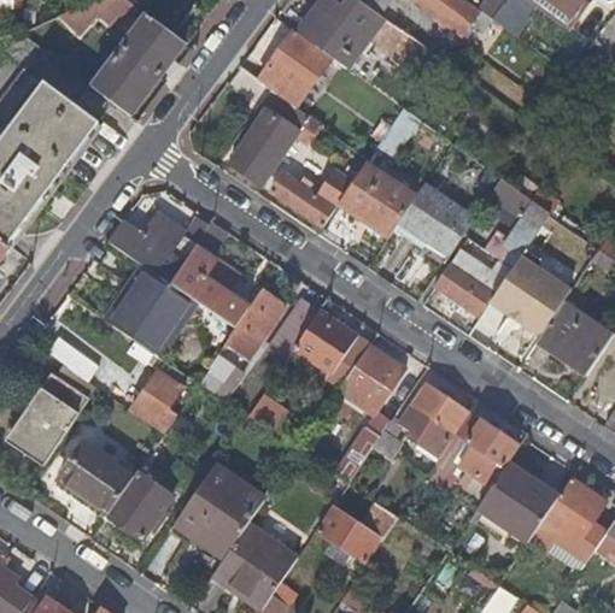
[(132,15),(138,7),(128,0),(89,0),(59,15),(77,31),(105,3),(118,13),(123,7),(132,15)]
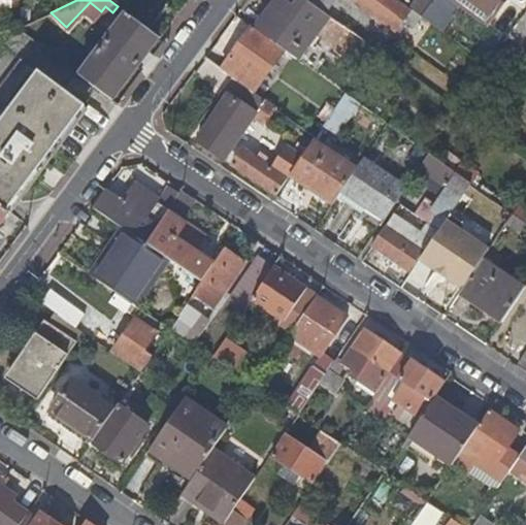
[(270,35),(269,37),(296,57),(328,13),(323,9),(309,0),(296,0),(294,3),(289,0),(272,0),(255,25),(270,35)]
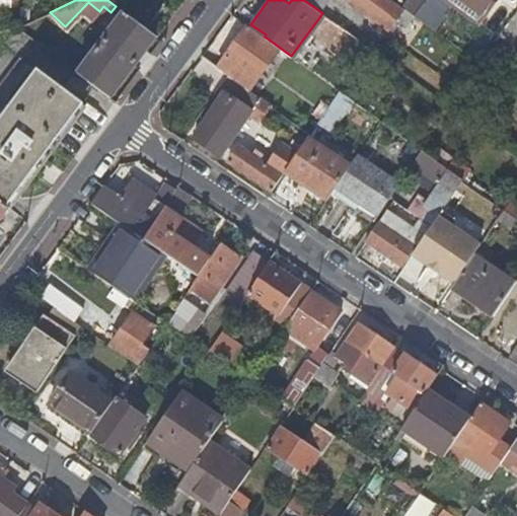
[(304,0),(317,9),(323,0),(304,0)]
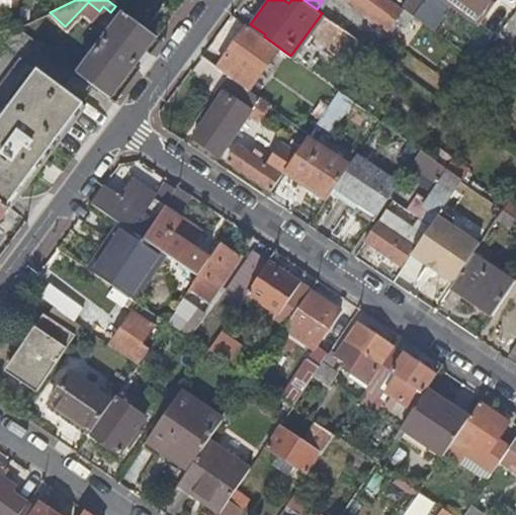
[(384,29),(403,7),(402,7),(392,0),(344,0),(384,29)]
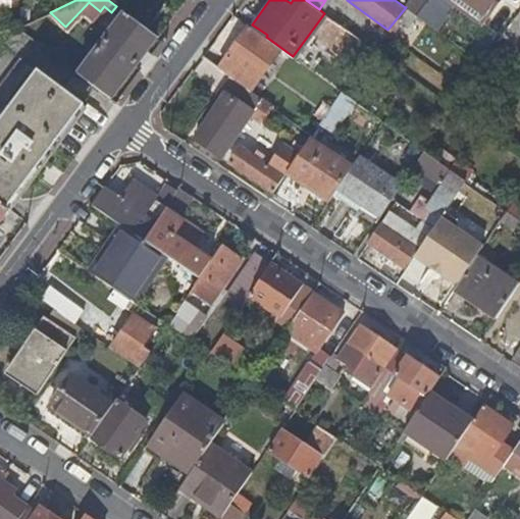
[(410,0),(405,7),(406,7),(415,14),(425,1),(426,0),(410,0)]
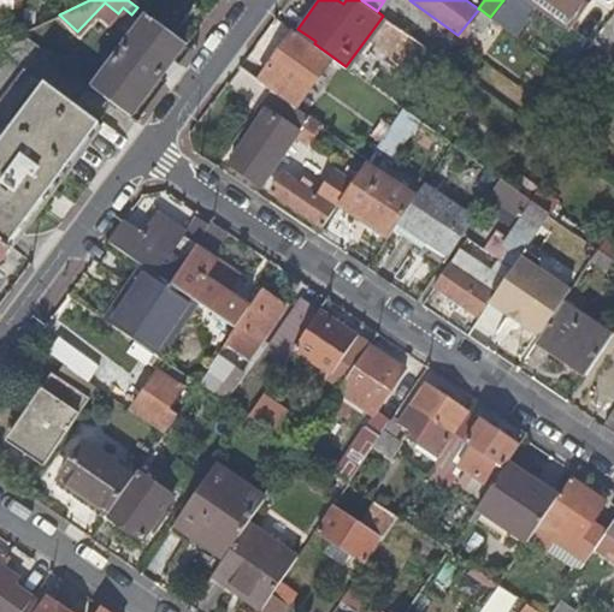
[(570,0),(583,10),(590,0),(570,0)]
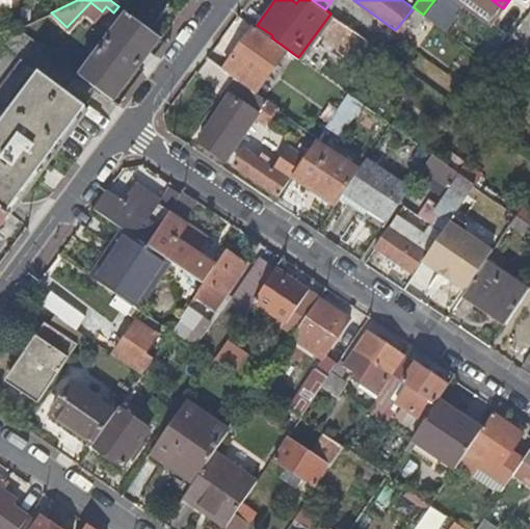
[(446,10),(433,1),(423,15),(436,24),(446,10)]
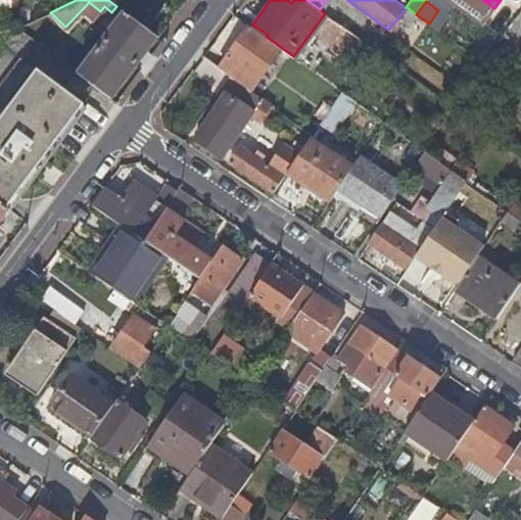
[(520,6),(482,61),(490,68),(520,26),(520,6)]
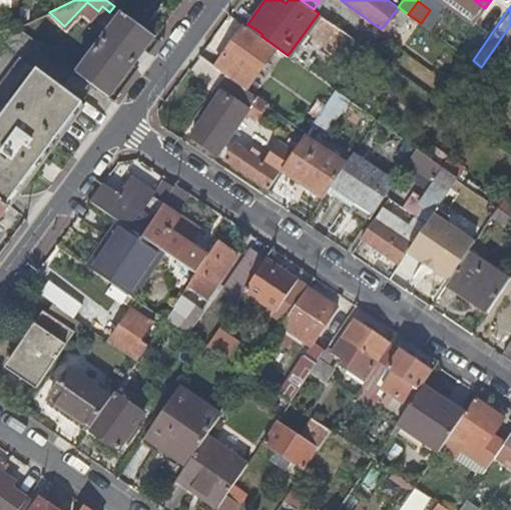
[(333,7),(326,18),(332,22),(357,40),(365,46),(374,37),(333,7)]
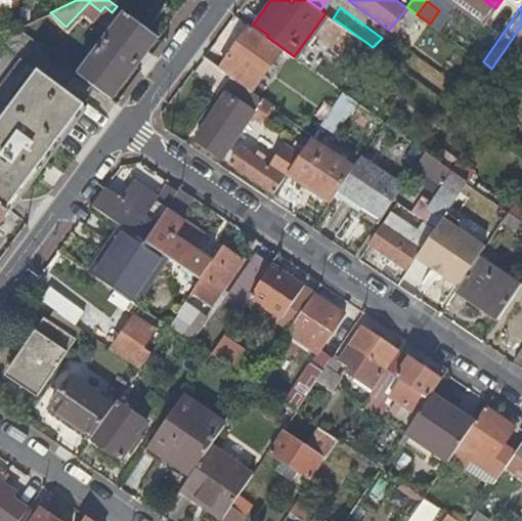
[(26,9),(17,11),(16,28),(28,23),(26,9)]
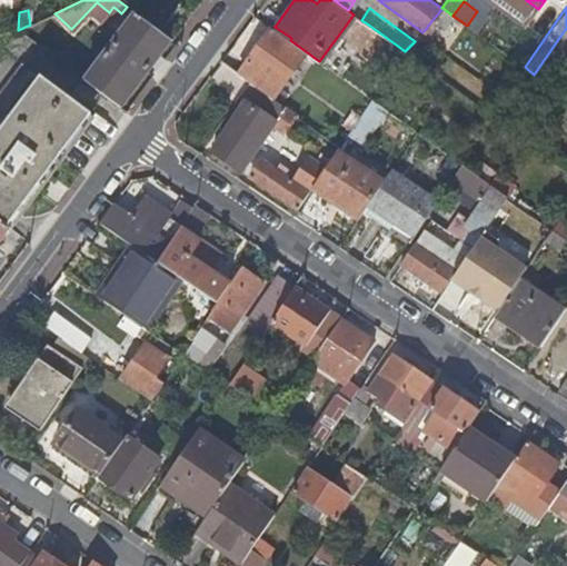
[(135,12),(85,80),(119,106),(169,39),(135,12)]
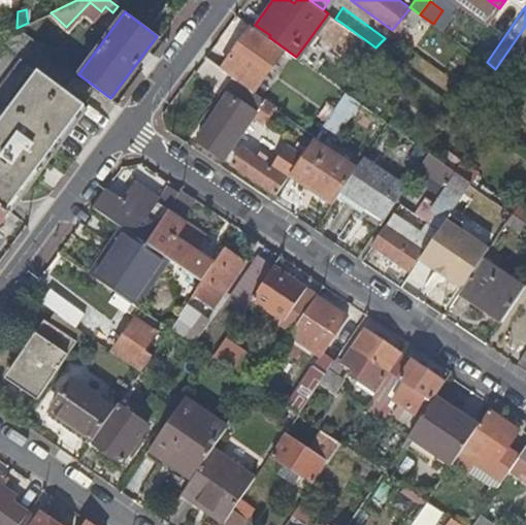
[(344,71),(367,41),(341,23),(328,40),(337,47),(319,73),(344,92),(354,98),(363,85),(344,71)]
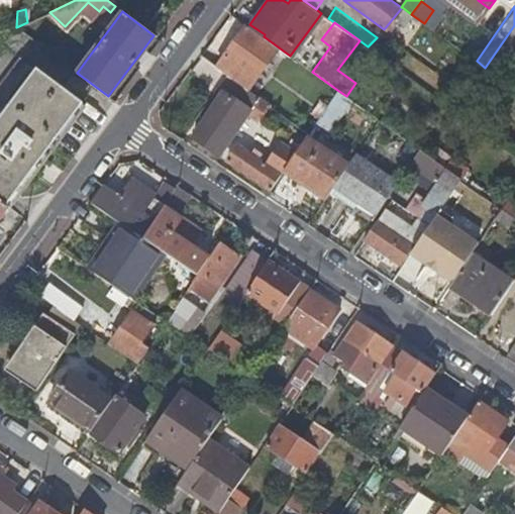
[(246,25),(216,66),(229,75),(245,86),(274,46),(246,25)]
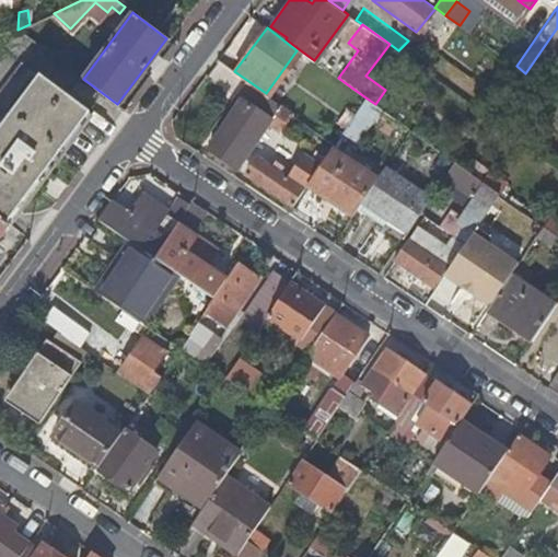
[(0,233),(8,223),(4,221),(86,109),(19,60),(0,84),(0,233)]
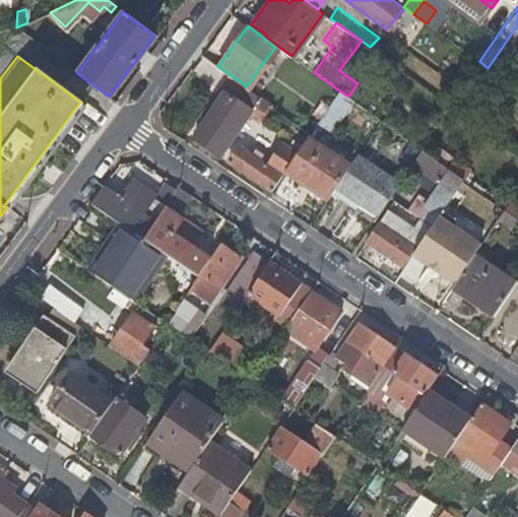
[(194,136),(219,154),(261,97),(247,86),(231,75),(200,117),(205,120),(194,136)]
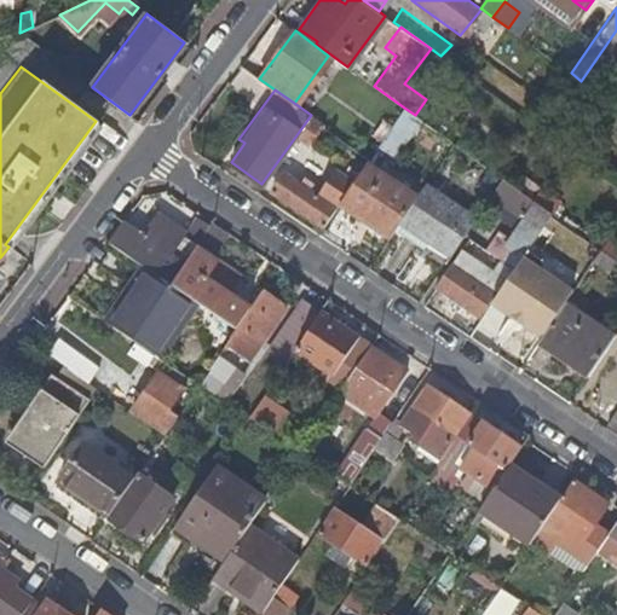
[(310,144),(323,123),(312,116),(298,135),(310,144)]
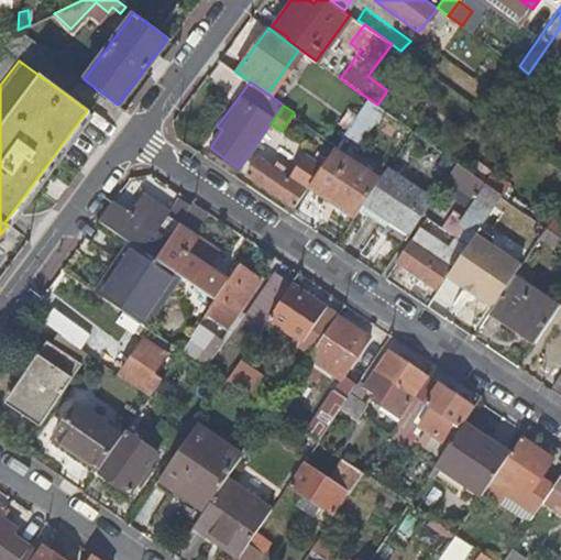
[(378,179),(333,147),(316,172),(308,183),(353,215),(364,200),(378,179)]
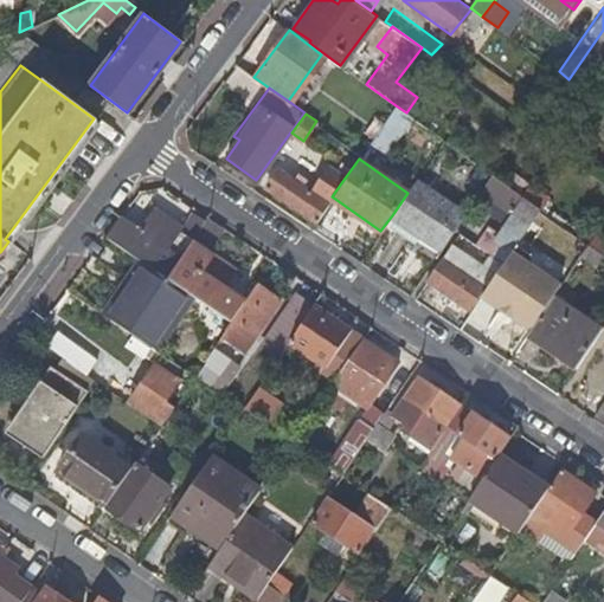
[(267,187),(315,220),(332,196),(340,185),(323,173),(312,191),(278,167),(267,187)]
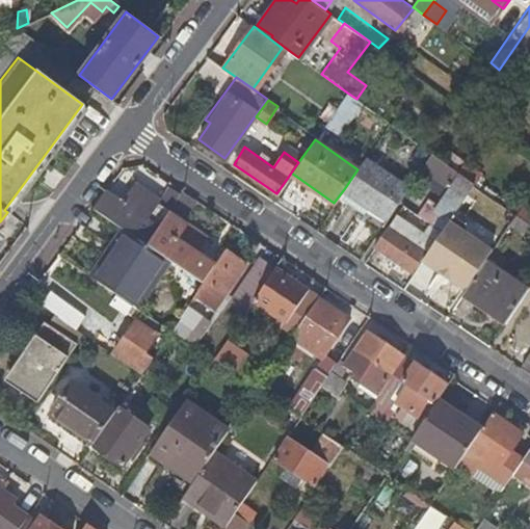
[(425,249),(427,252),(453,213),(474,183),(432,153),(421,168),(448,187),(433,209),(438,213),(421,238),(393,218),(374,244),(412,270),(425,249)]
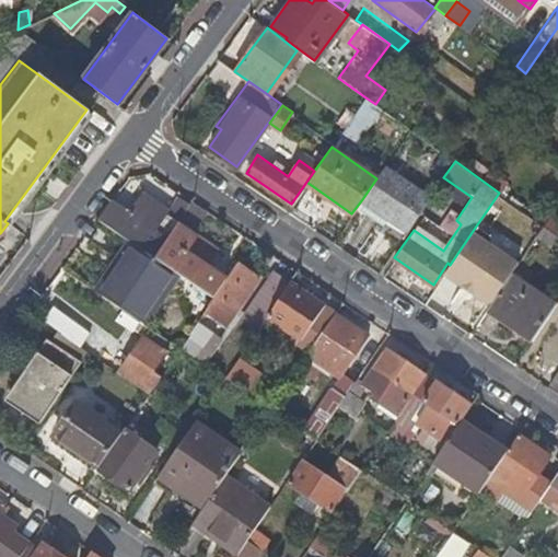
[(395,212),(411,223),(430,197),(385,165),(376,178),(362,199),(391,219),(395,212)]
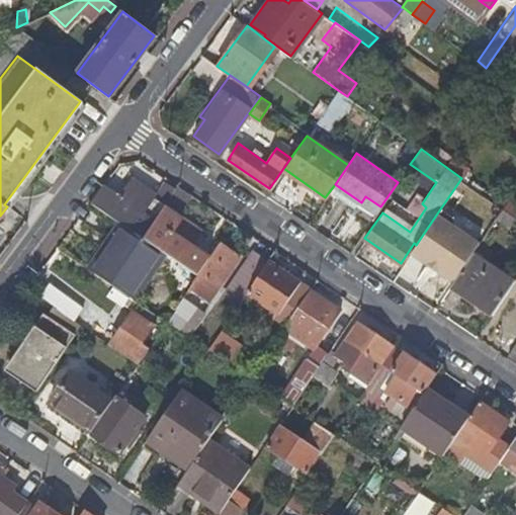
[(93,182),(81,198),(83,199),(134,234),(155,201),(167,185),(157,178),(146,193),(135,186),(130,179),(119,172),(107,191),(93,182)]
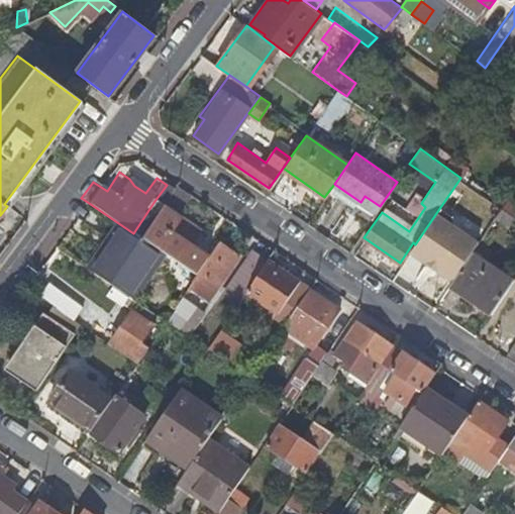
[(155,201),(169,210),(180,194),(167,185),(155,201)]
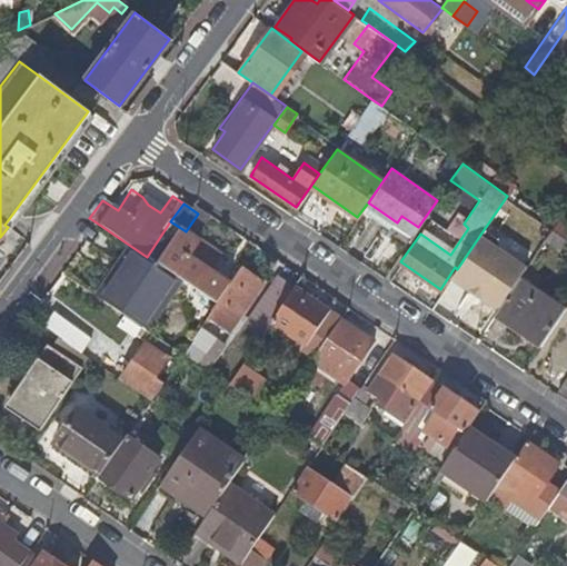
[(397,222),(414,235),(418,227),(401,216),(397,222)]
